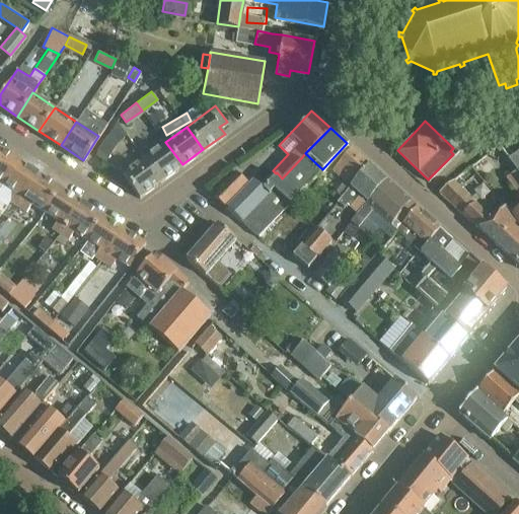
[(105,154),(116,139),(107,133),(97,149),(105,154)]
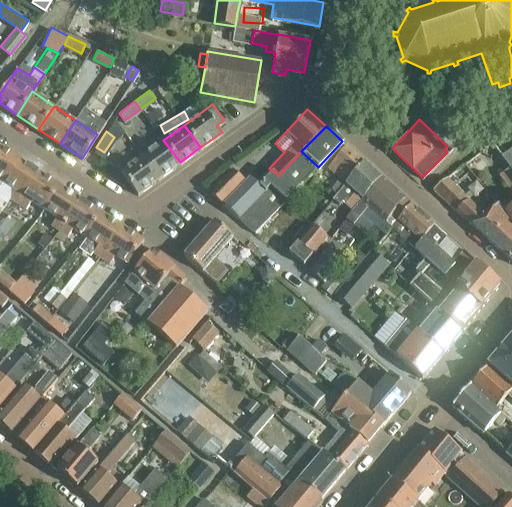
[(180,162),(163,140),(142,155),(158,178),(180,162)]
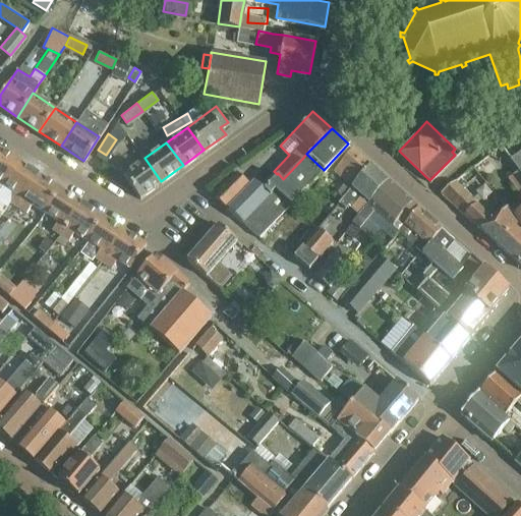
[(2,183),(18,159),(0,147),(0,186),(3,183),(2,183)]
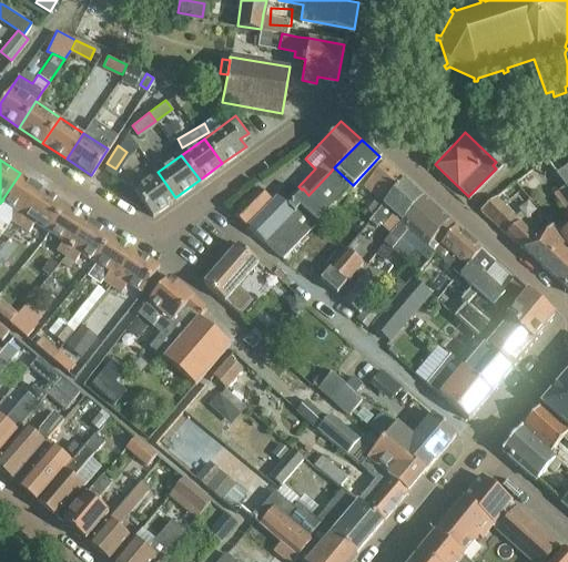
[(384,160),(363,184),(376,196),(366,207),(373,212),(403,177),(384,160)]
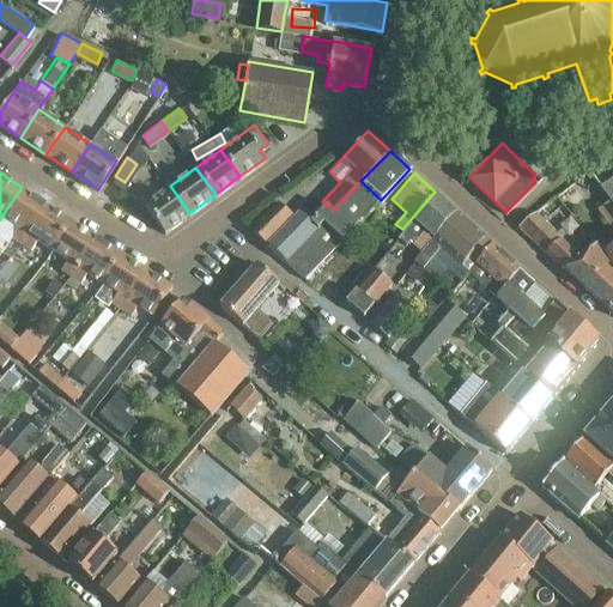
[(610,199),(612,204),(612,176),(605,182),(600,186),(610,199)]
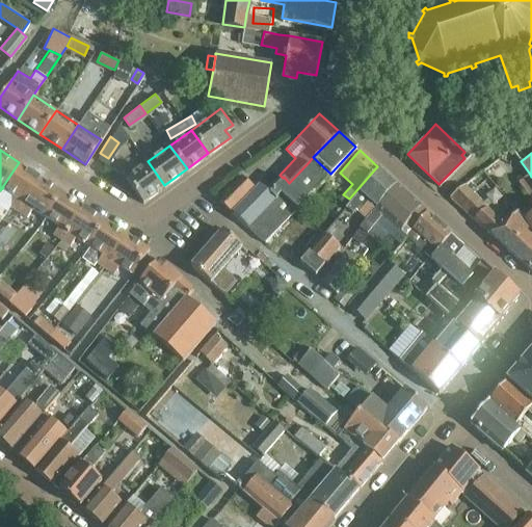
[(164,185),(148,161),(126,177),(142,201),(164,185)]
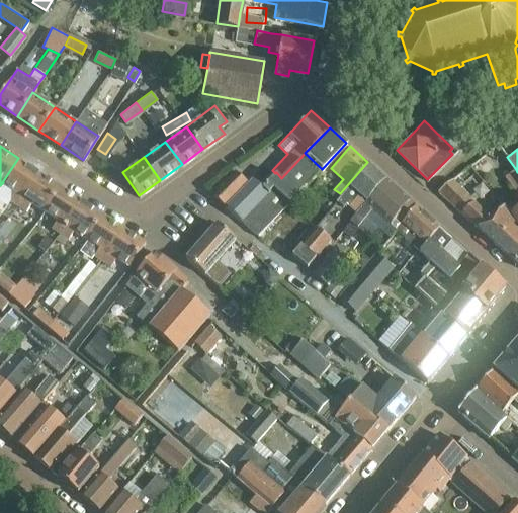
[(17,203),(38,172),(18,158),(2,182),(3,182),(15,190),(9,198),(17,203)]
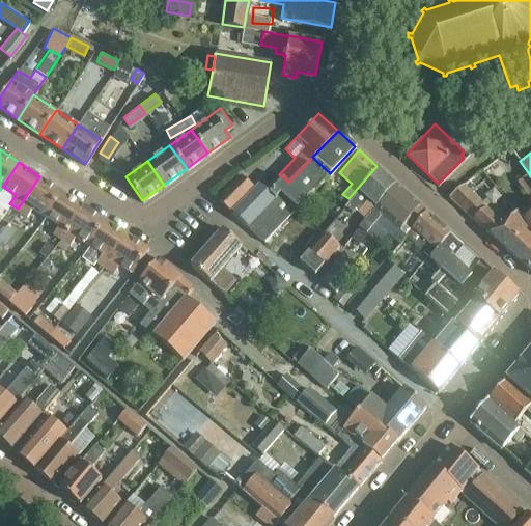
[(283,176),(282,177),(269,192),(271,194),(273,196),(247,224),(263,241),(325,177),(308,162),(288,183),(283,176)]
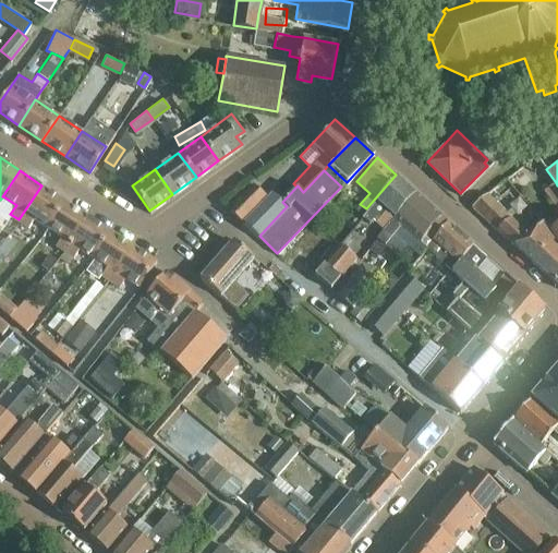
[(368,223),(373,217),(385,228),(414,191),(396,175),(366,208),(361,215),(368,223)]
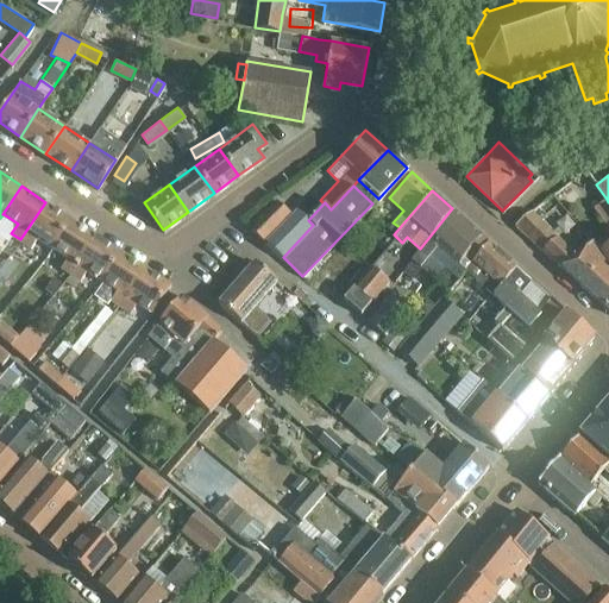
[(608,225),(608,202),(606,198),(594,206),(608,226),(608,225)]
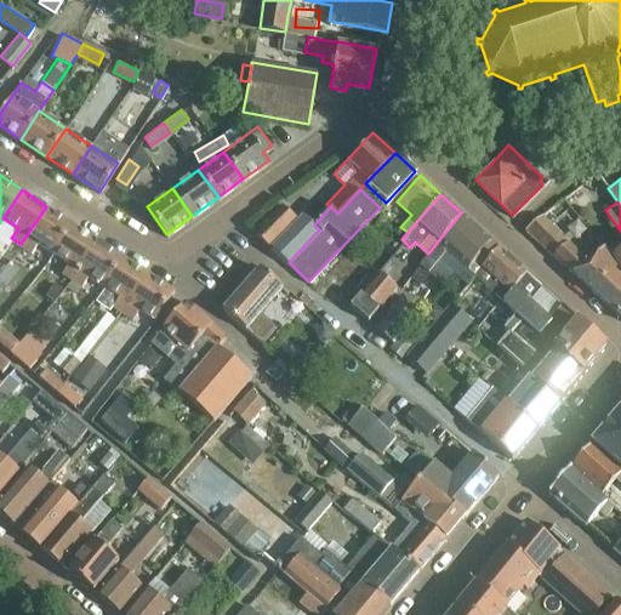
[(268,245),(295,216),(280,203),(254,232),(268,245)]
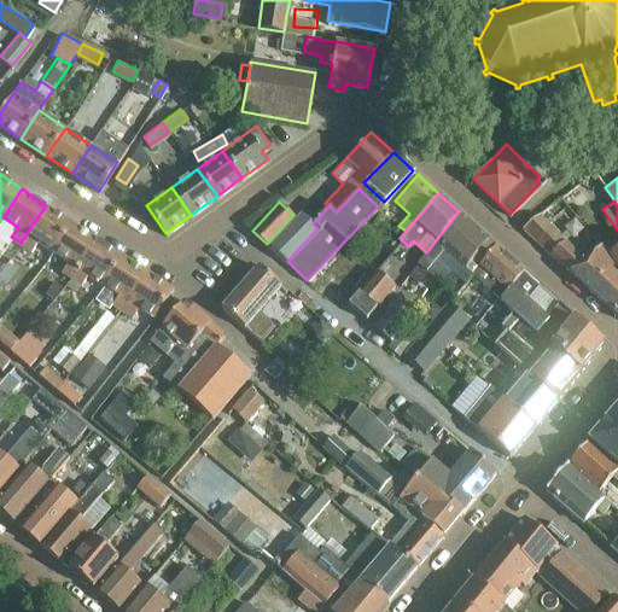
[(46,205),(21,243),(30,250),(38,239),(53,250),(71,222),(46,205)]
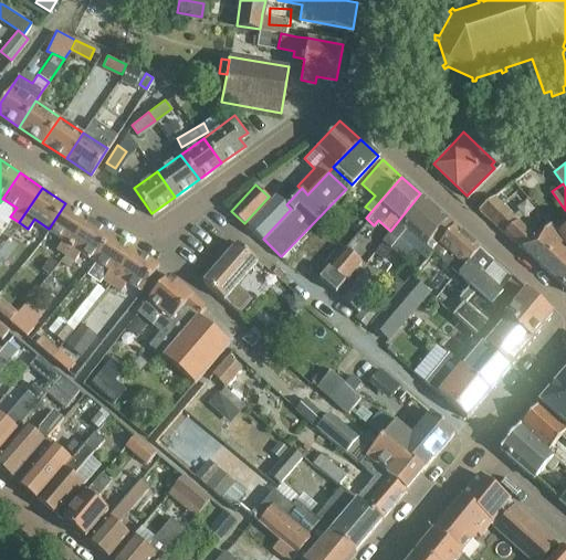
[(448,218),(420,193),(390,231),(383,240),(388,244),(398,234),(418,251),(448,218)]
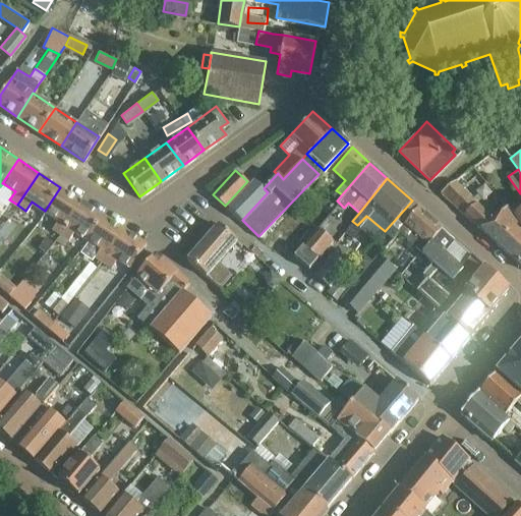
[(520,226),(512,214),(506,205),(491,218),(454,179),(441,190),(520,265),(520,226)]
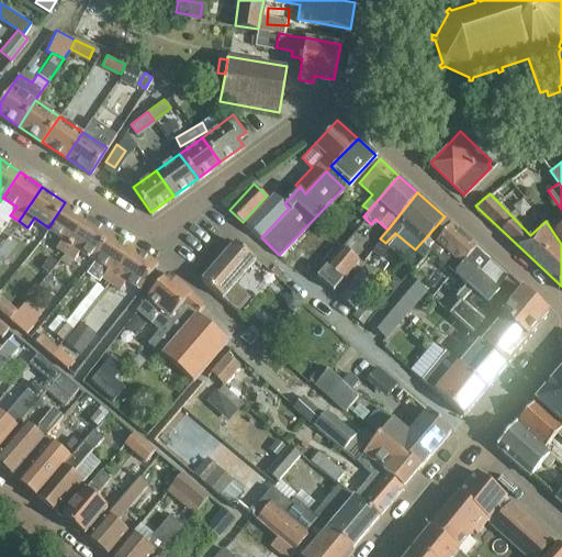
[(274,195),(246,224),(261,237),(289,208),(287,205),(284,203),(274,195)]
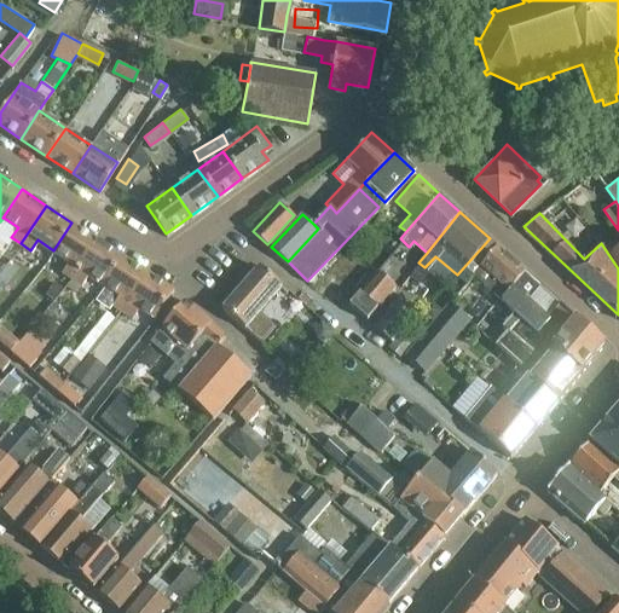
[(71,223),(53,250),(68,260),(62,270),(71,277),(96,240),(71,223)]
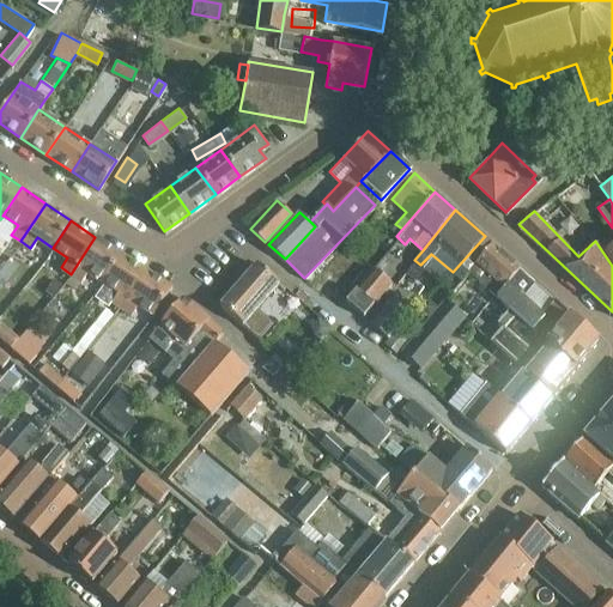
[(612,228),(612,243),(602,252),(612,266),(612,226),(612,228)]
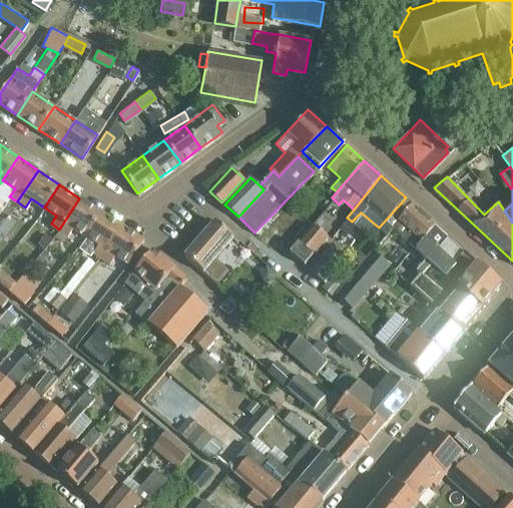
[(79,198),(59,229),(67,234),(72,226),(85,235),(101,212),(79,198)]
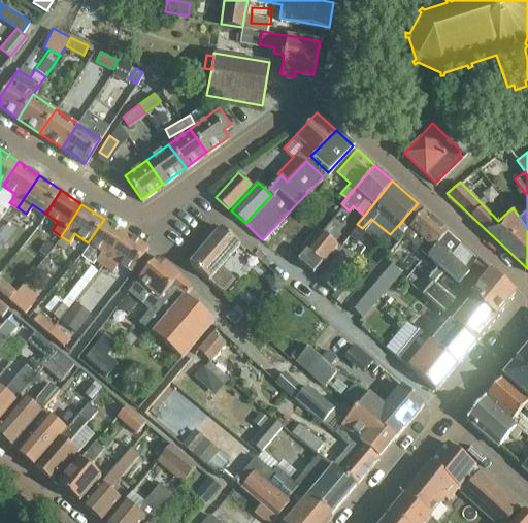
[(21,213),(18,209),(11,217),(3,208),(0,211),(0,222),(7,228),(21,213)]
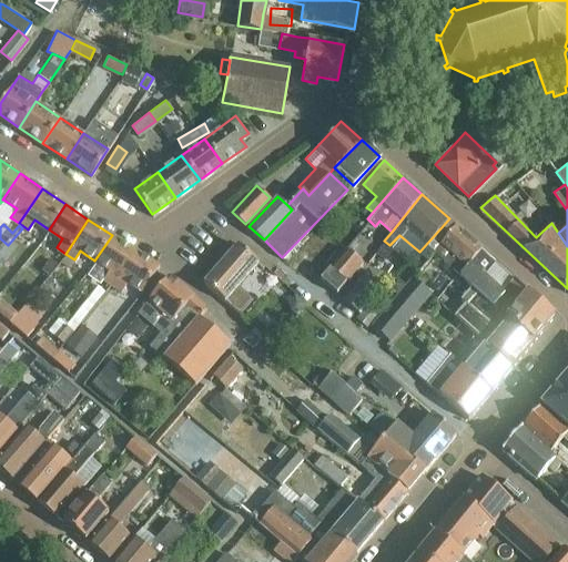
[(448,265),(459,274),(482,247),(456,224),(440,242),(433,251),(443,259),(448,265)]
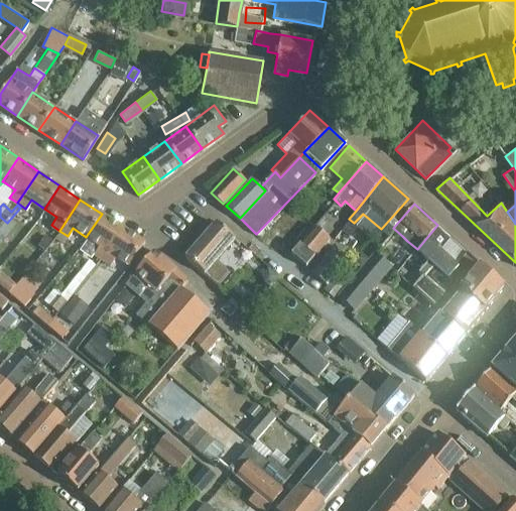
[(102,214),(86,237),(99,245),(93,253),(101,259),(122,227),(102,214)]
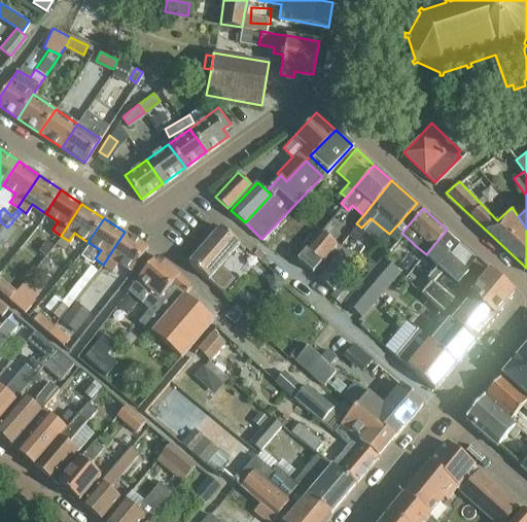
[(355,223),(348,232),(354,237),(361,229),(355,223)]
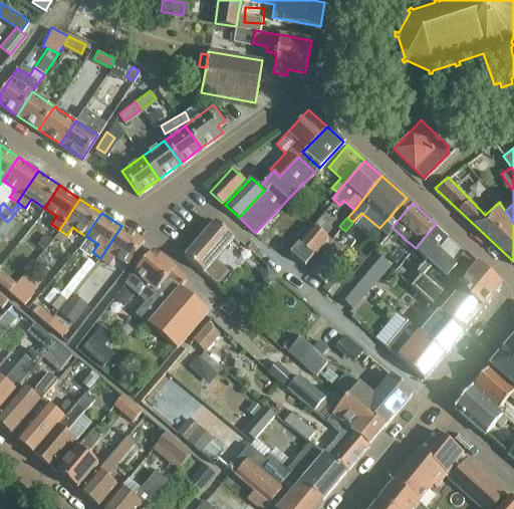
[(228,269),(215,258),(233,237),(214,220),(184,255),(217,283),(228,269)]
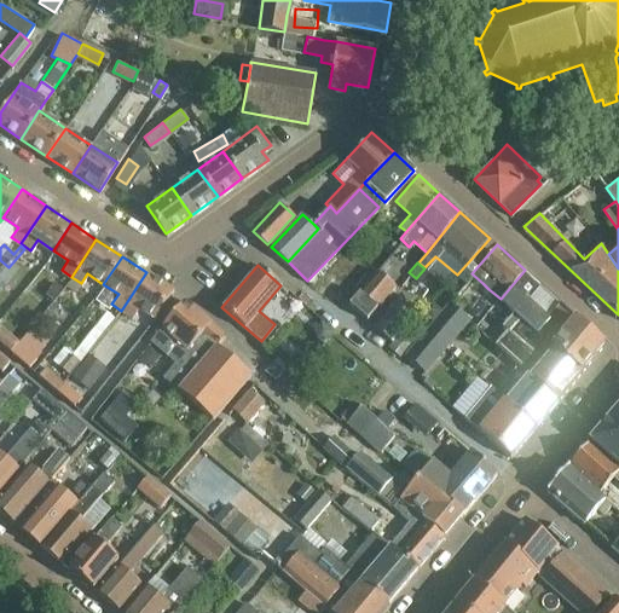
[(366,318),(394,284),(377,270),(348,304),(366,318)]
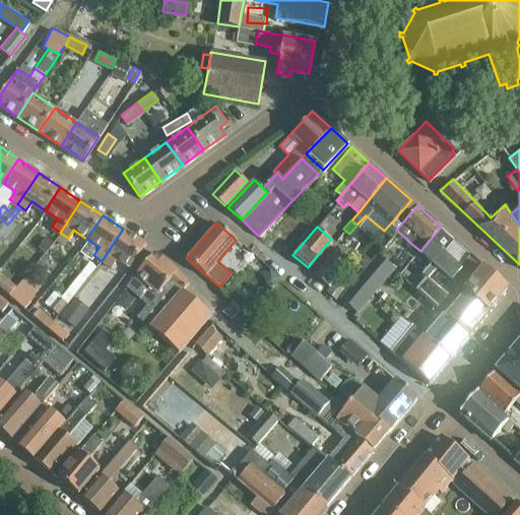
[(426,276),(415,288),(432,302),(444,313),(468,334),(488,311),(508,286),(470,253),(453,238),(441,227),(420,251),(432,261),(421,273),(426,276)]
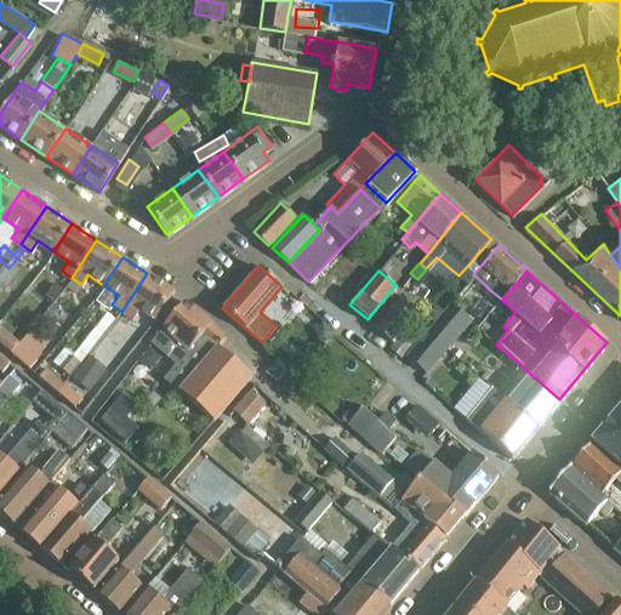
[(0,273),(0,308),(1,308),(17,284),(0,273)]
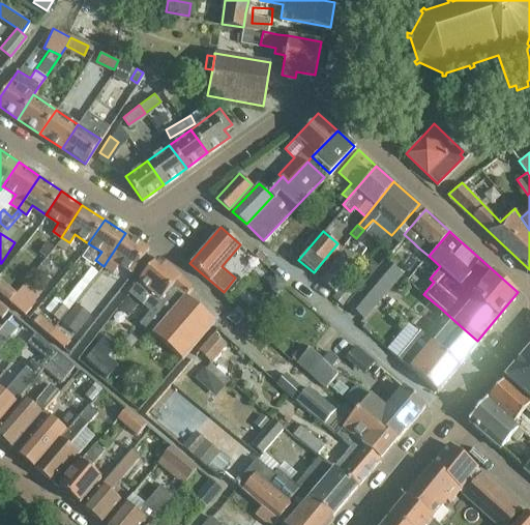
[(147,248),(125,233),(104,266),(112,271),(118,263),(131,272),(147,248)]
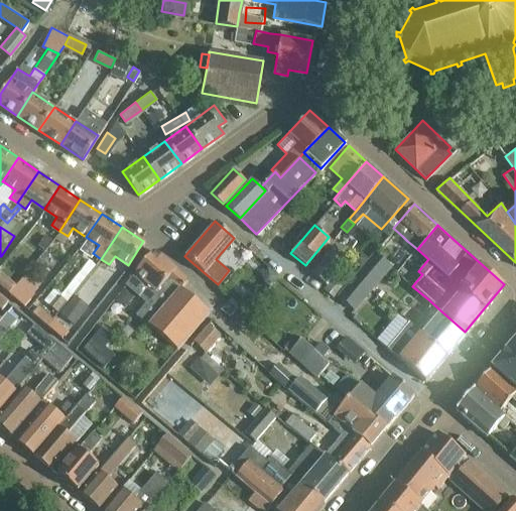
[(44,233),(36,243),(42,248),(50,237),(44,233)]
